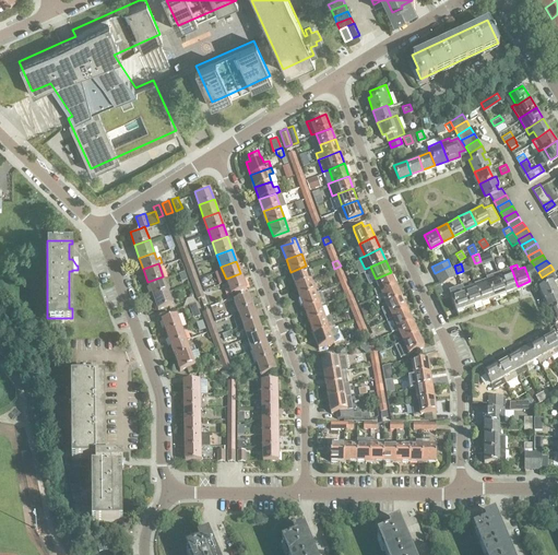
[(295,284),(310,279),(306,266),(291,272),(295,284)]
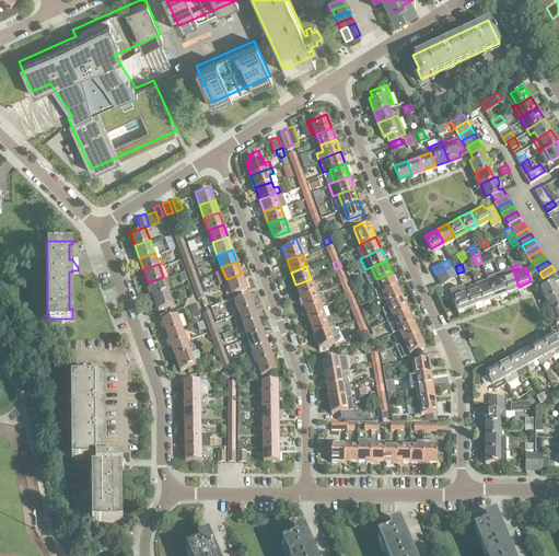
[(455,274),(452,267),(437,276),(440,281),(455,274)]
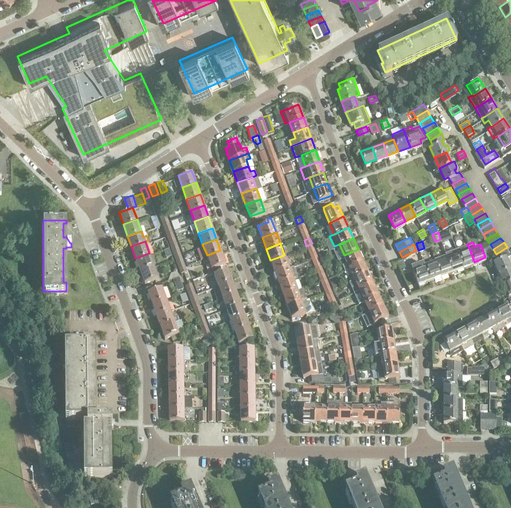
[(498,272),(510,266),(506,255),(510,253),(507,247),(496,254),(499,258),(493,261),(498,272)]
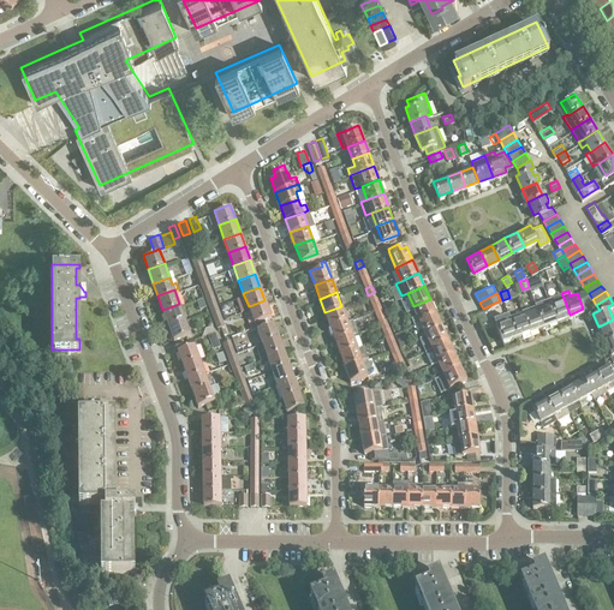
[(570,315),(564,298),(550,303),(556,320),(570,315)]
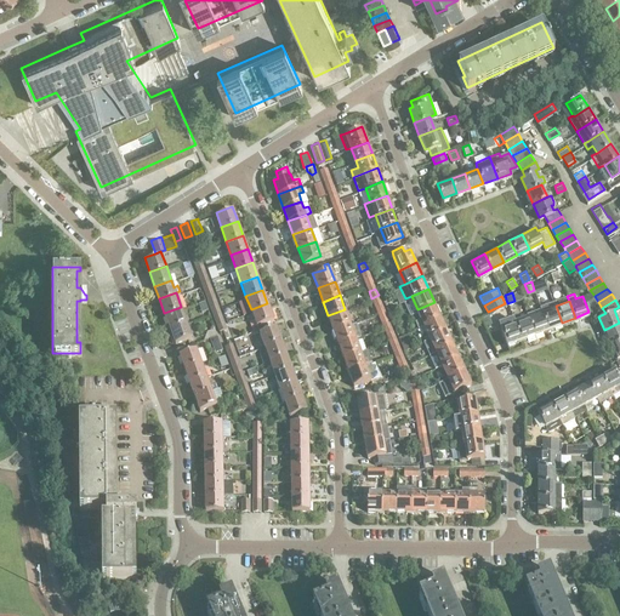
[(417,325),(424,323),(441,315),(434,302),(417,309),(420,317),(415,319),(417,325)]
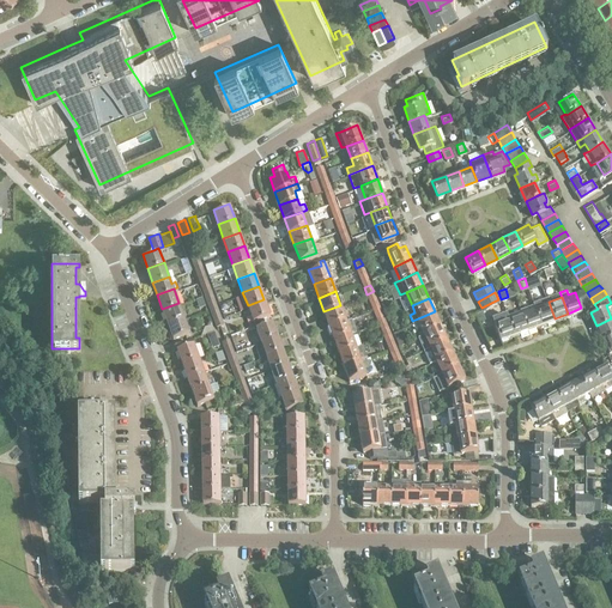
[(264,299),(248,305),(253,320),(270,314),(264,299)]
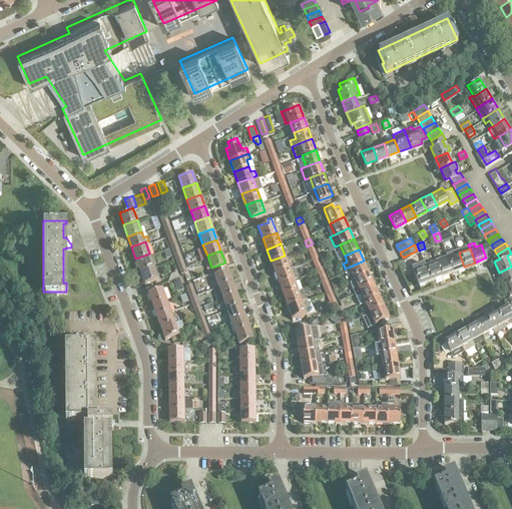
[(446,252),(453,271),(464,267),(459,252),(453,256),(451,250),(446,252)]
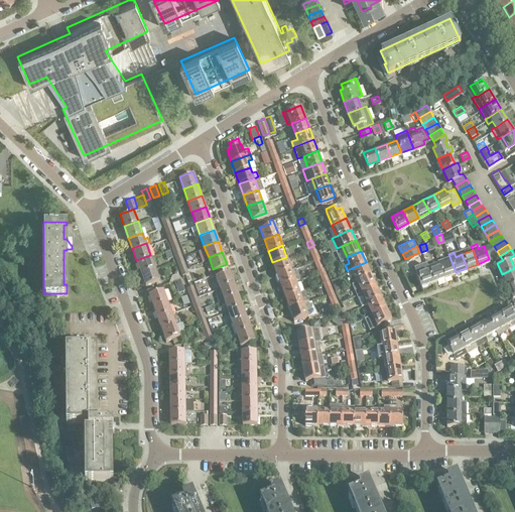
[(443,276),(456,272),(448,254),(437,258),(443,276)]
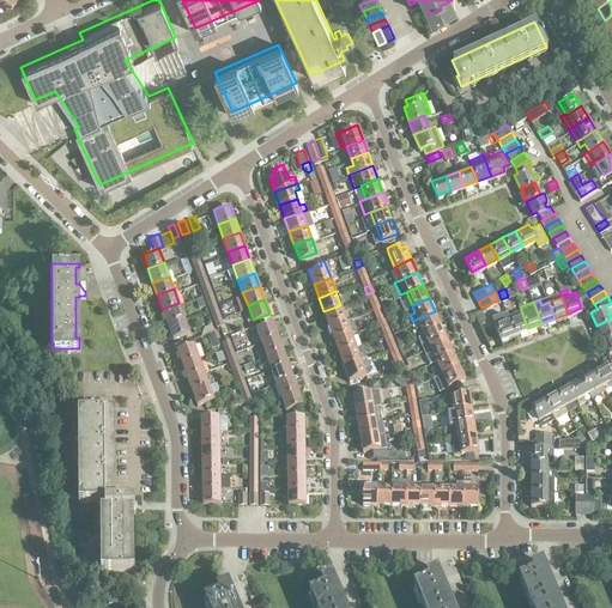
[(181,310),(179,303),(162,309),(167,322),(183,316),(183,317),(189,315),(187,308),(181,310)]
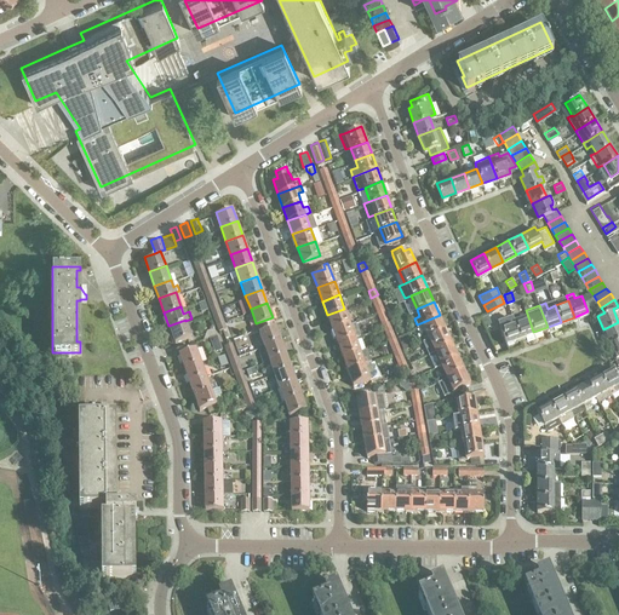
[(332,328),(349,322),(344,309),(327,315),(332,328)]
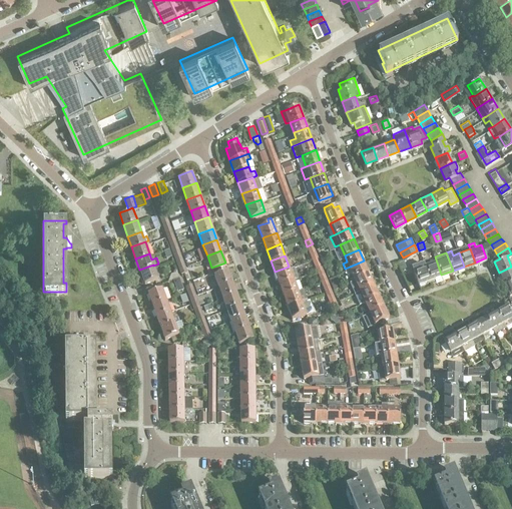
[(430,279),(441,275),(435,257),(434,257),(434,259),(424,262),(430,279)]
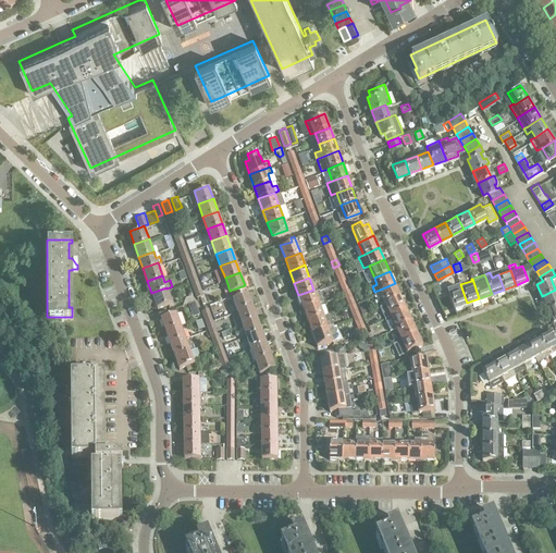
[(384,302),(400,295),(395,283),(380,290),(384,302)]
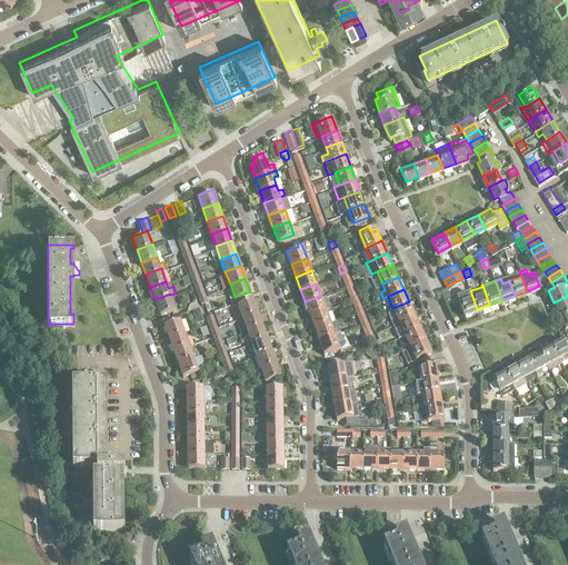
[(470,289),(457,294),(465,314),(477,309),(470,290),(470,289)]
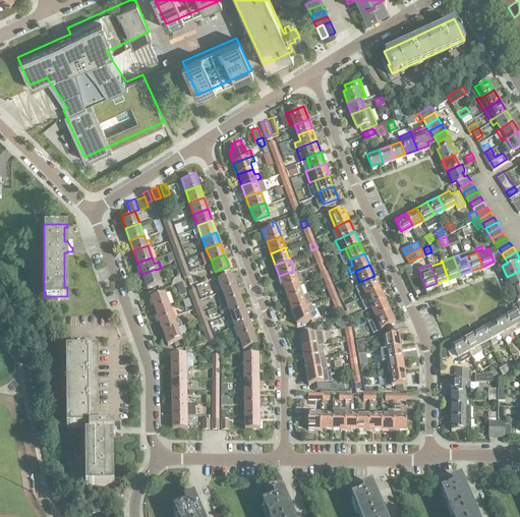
[(156,269),(141,274),(147,286),(160,281),(156,270),(156,269)]
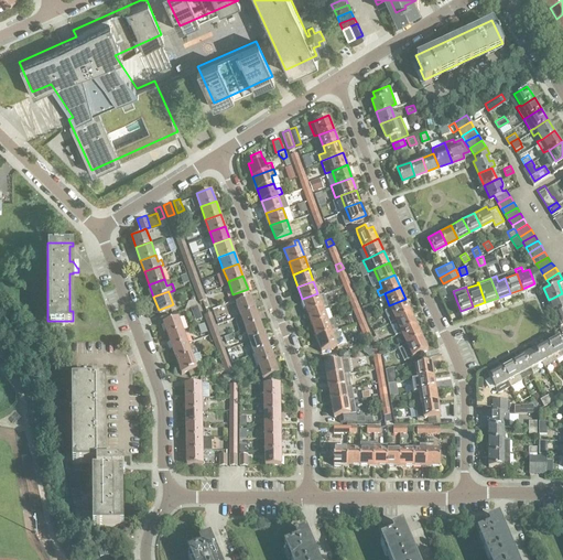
[(306,311),(322,305),(327,303),(323,291),(317,293),(302,299),(306,311)]
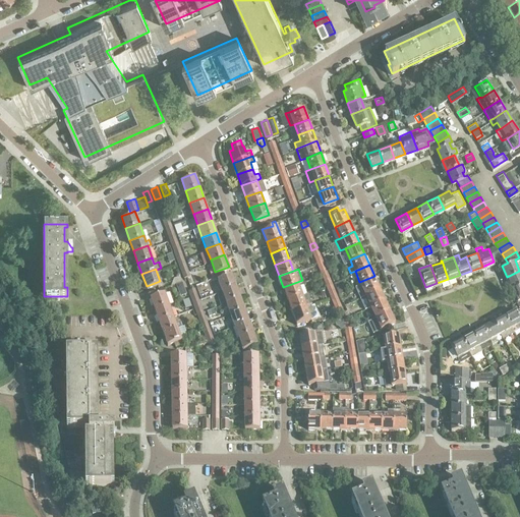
[(519,271),(507,277),(512,288),(519,284),(519,271)]
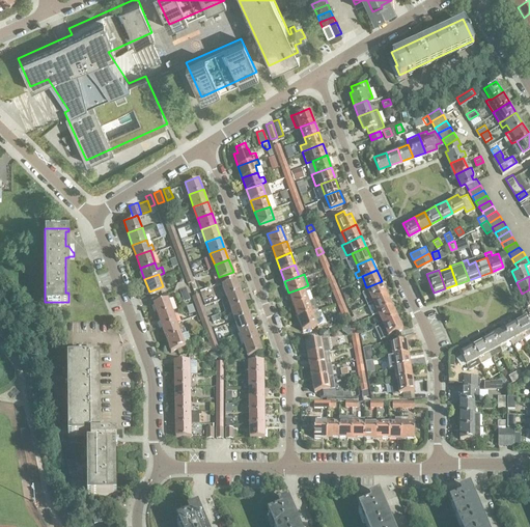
[(226,295),(241,289),(236,277),(221,282),(226,295)]
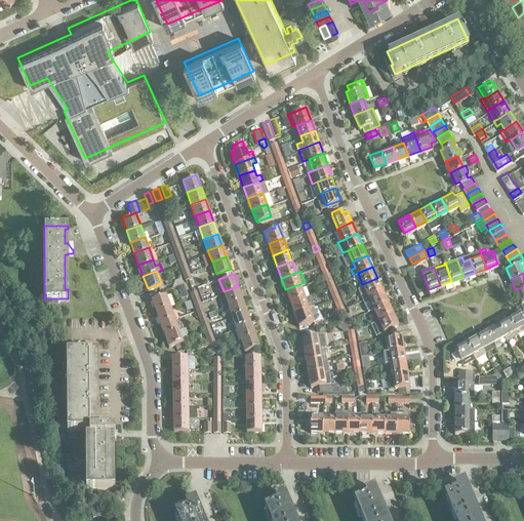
[(377,278),(362,284),(357,286),(360,292),(362,298),(367,295),(383,289),(377,278)]
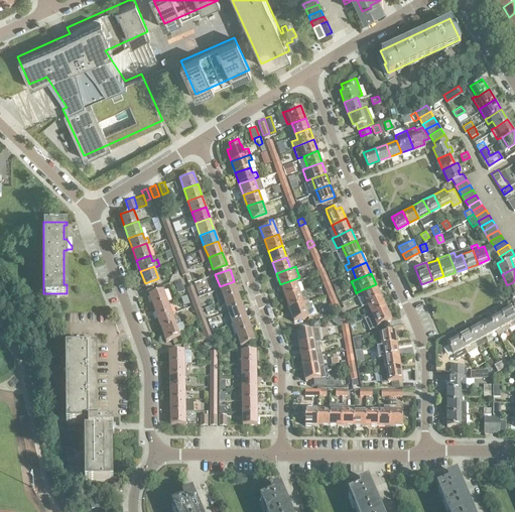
[(178,277),(172,279),(174,285),(180,283),(178,277)]
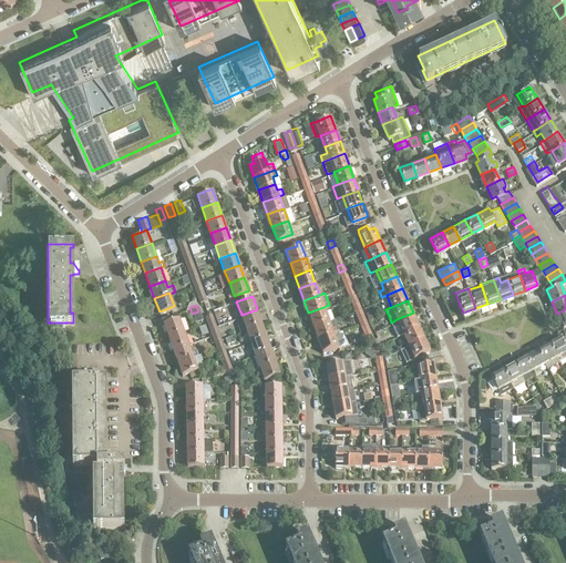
[(312,325),(328,319),(323,307),(308,313),(312,325)]
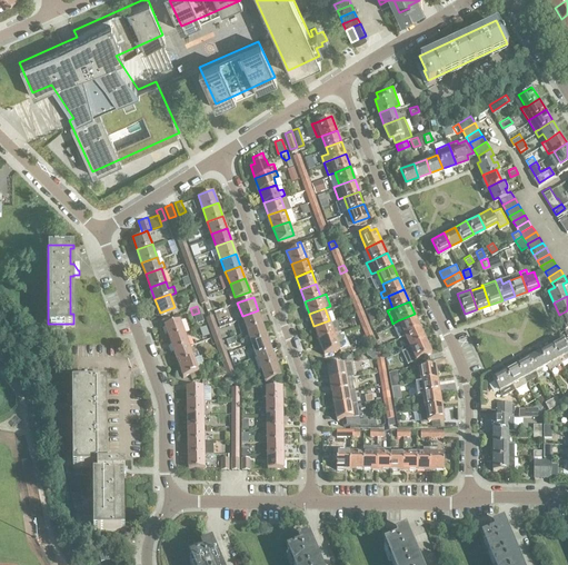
[(356,310),(358,317),(364,315),(365,315),(362,308),(356,310)]
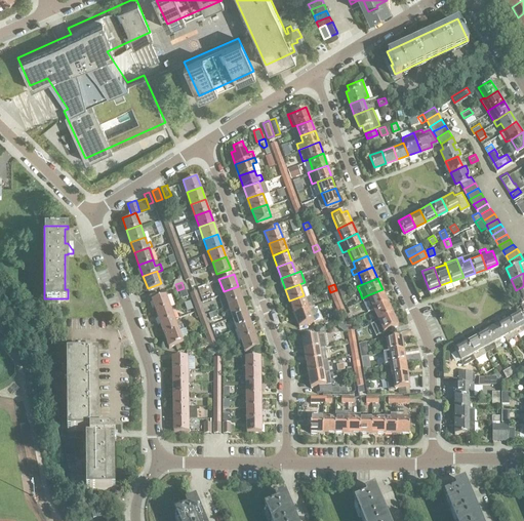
[(224,291),(217,292),(222,305),(242,297),(238,286),(224,291)]
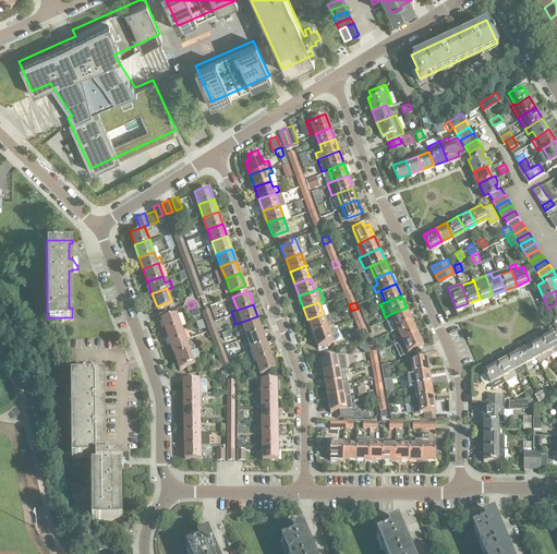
[(204,315),(210,312),(208,305),(201,309),(204,315)]
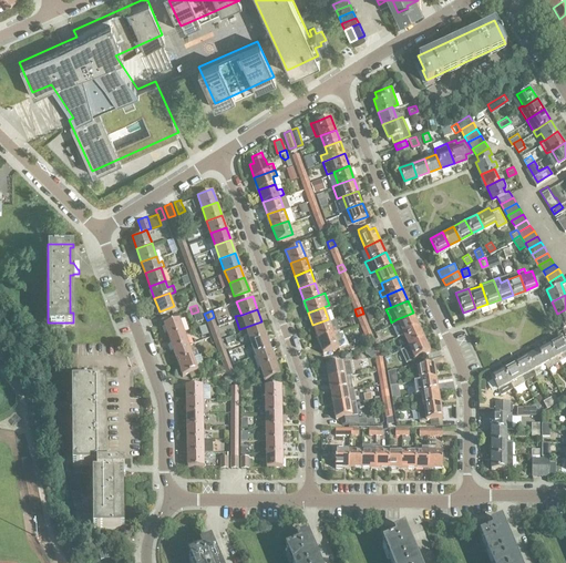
[(418,325),(413,313),(397,319),(402,331),(418,325)]
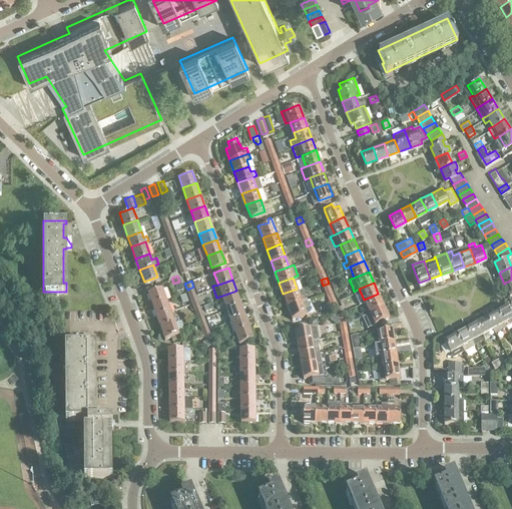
[(165,298),(161,286),(147,291),(152,303),(165,298)]
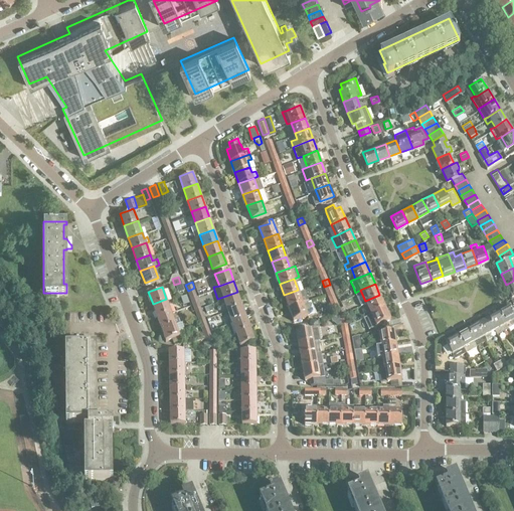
[(302,301),(308,299),(304,288),(298,290),(284,295),(288,306),(302,301)]
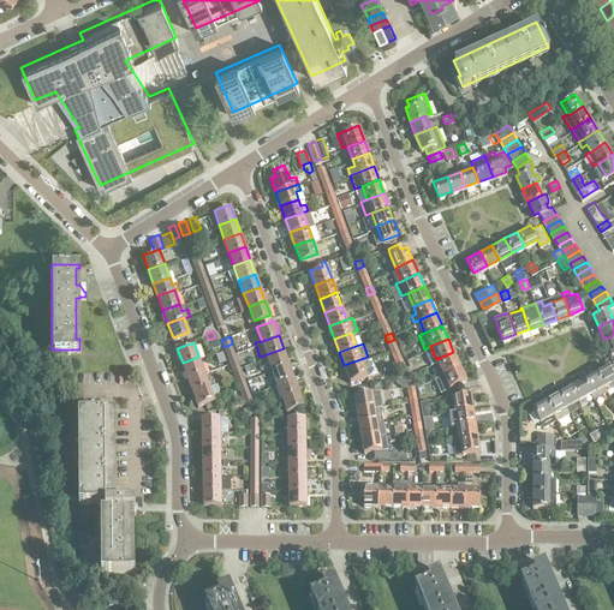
[(393,356),(400,353),(397,346),(391,350),(393,356)]
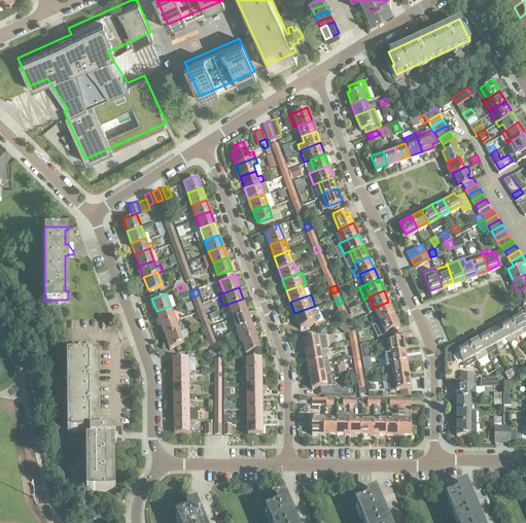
[(247,310),(243,299),(229,304),(233,315),(247,310)]
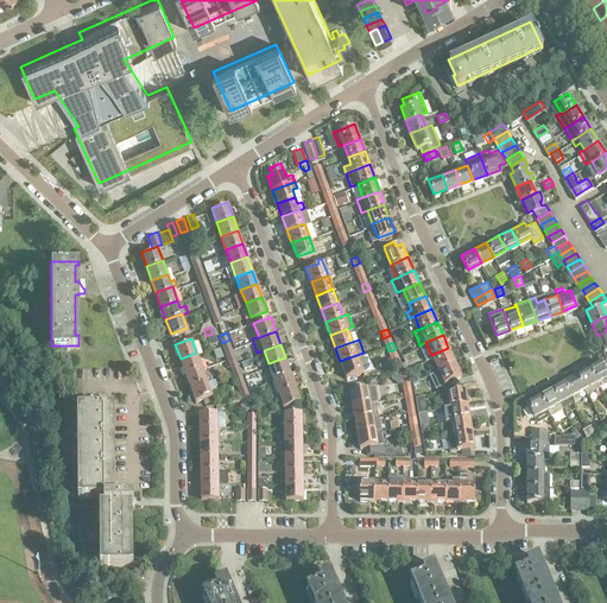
[(437,368),(454,361),(448,348),(431,355),(437,368)]
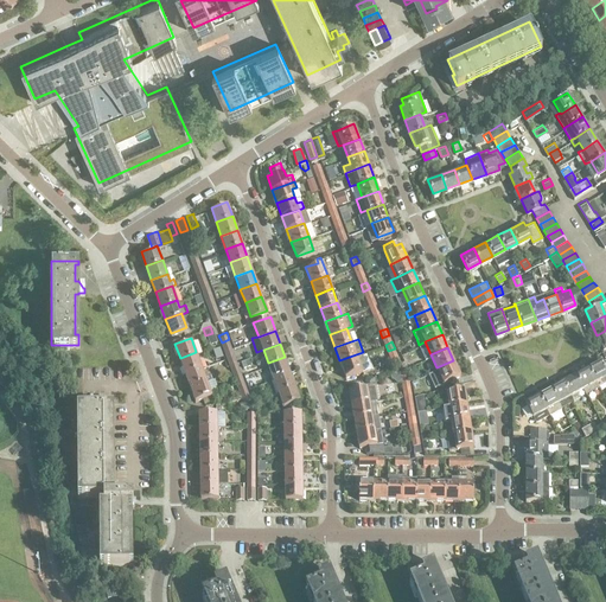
[(201,365),(198,358),(196,352),(180,358),(185,371),(201,365)]
